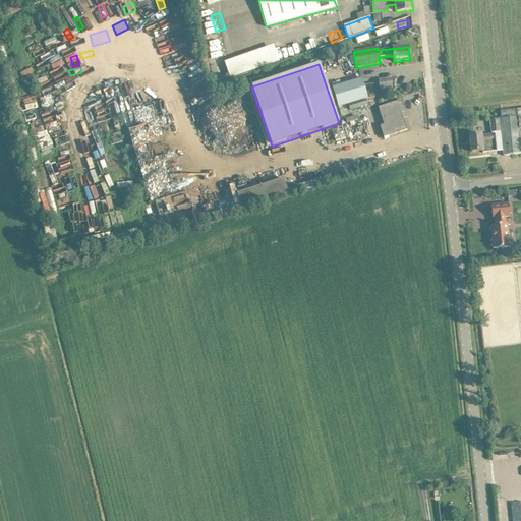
[(378,80),(379,90),(392,88),(391,78),(378,80)]
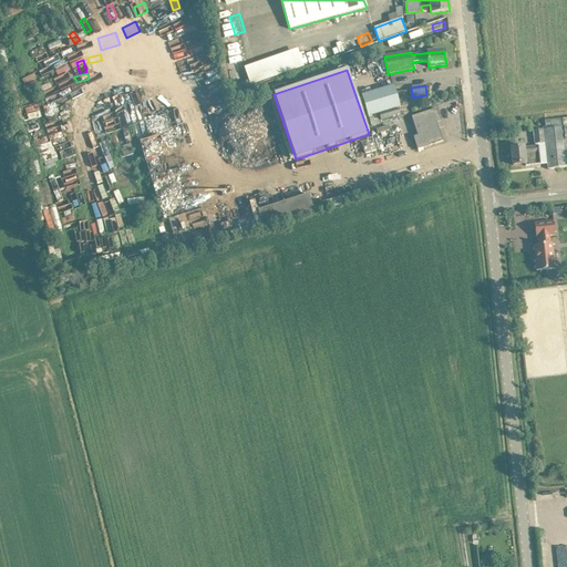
[(393,86),(383,90),(362,98),(366,111),(369,122),(371,127),(381,124),(380,121),(401,114),(400,107),(408,105),(406,91),(395,92),(393,86)]
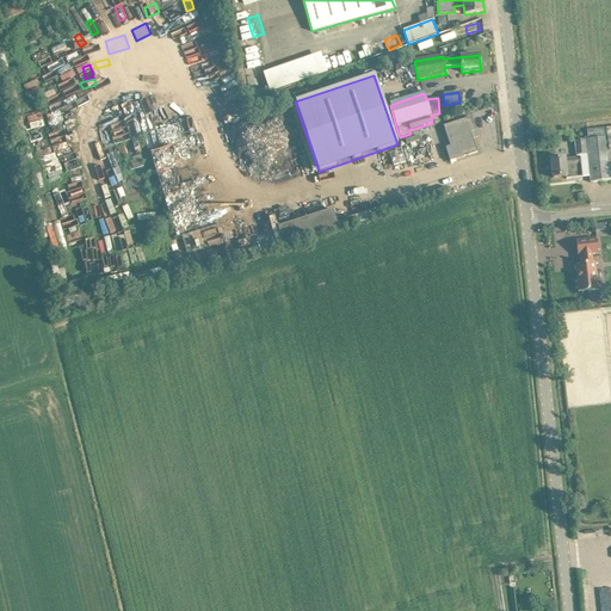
[(99,113),(92,116),(98,129),(105,127),(99,113)]
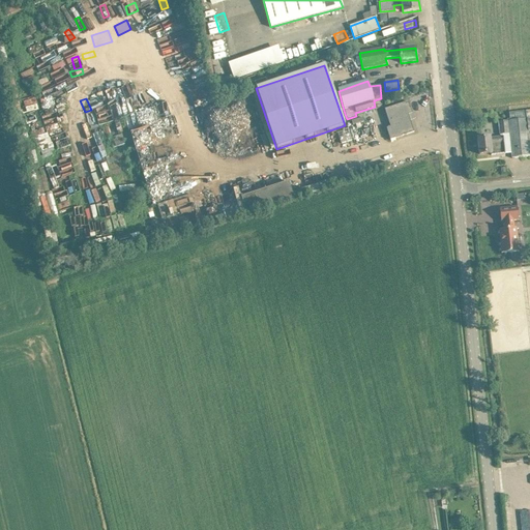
[(169,100),(159,107),(167,117),(176,111),(169,100)]
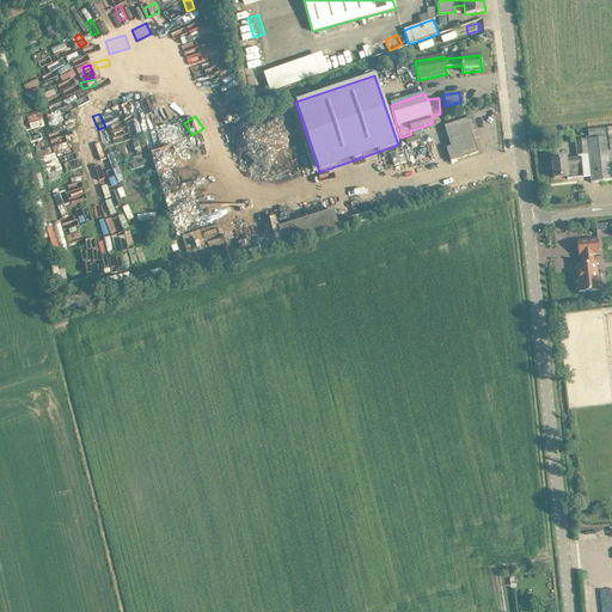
[(129,122),(134,135),(145,132),(140,117),(129,122)]
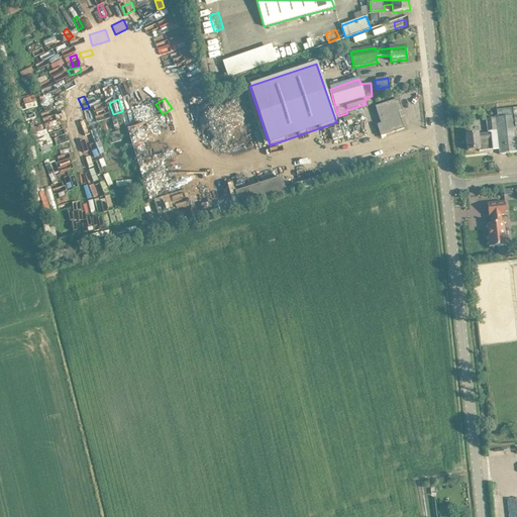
[(377,125),(378,127),(381,136),(404,129),(398,112),(402,111),(398,99),(375,107),(381,124),(377,125)]
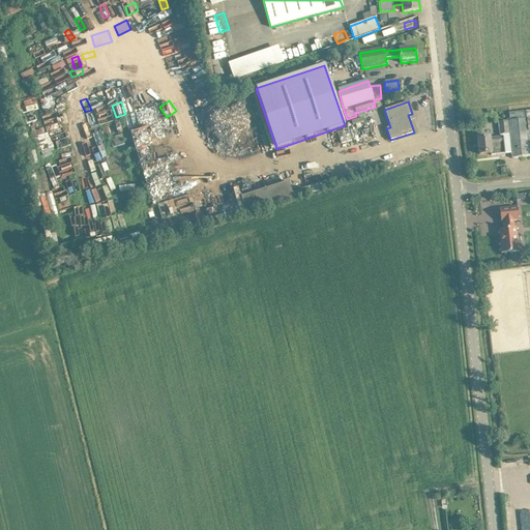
[(529,111),(509,114),(510,119),(526,117),(528,131),(529,131),(529,111)]
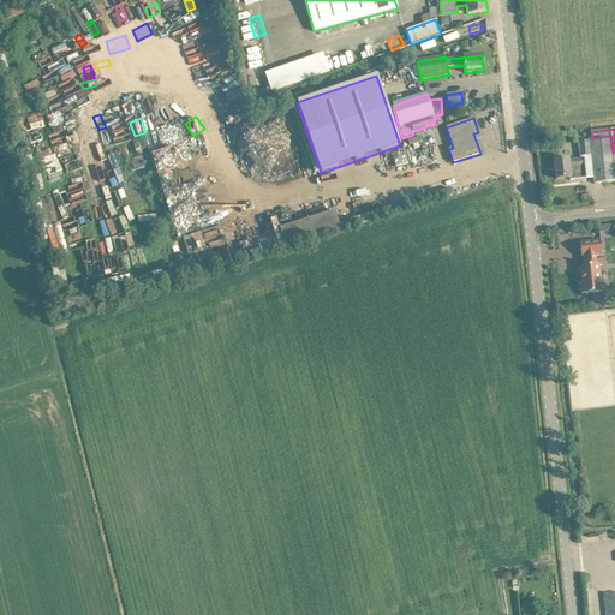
[(569,180),(593,178),(595,184),(614,181),(614,175),(611,138),(578,142),(579,156),(584,156),(584,159),(568,160),(568,159),(555,160),(556,179),(569,178),(569,180)]
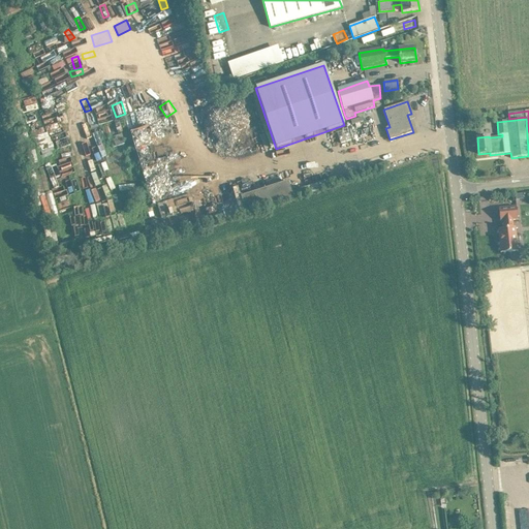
[(109,147),(103,148),(107,161),(112,160),(109,147)]
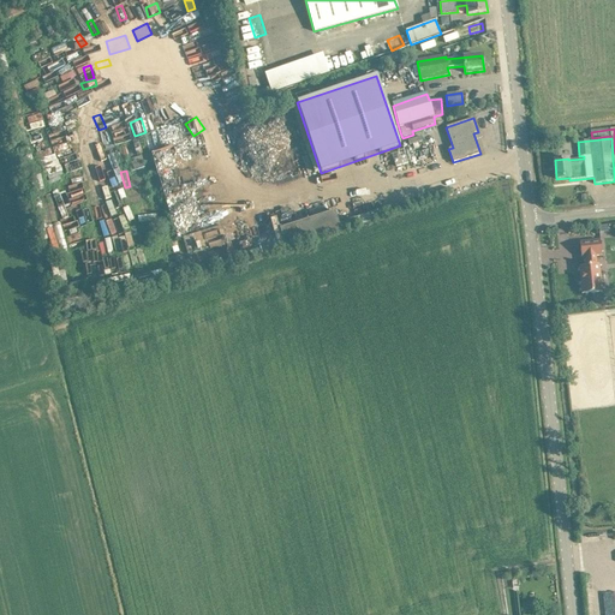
[(83,175),(76,177),(75,173),(65,174),(67,192),(84,190),(83,175)]
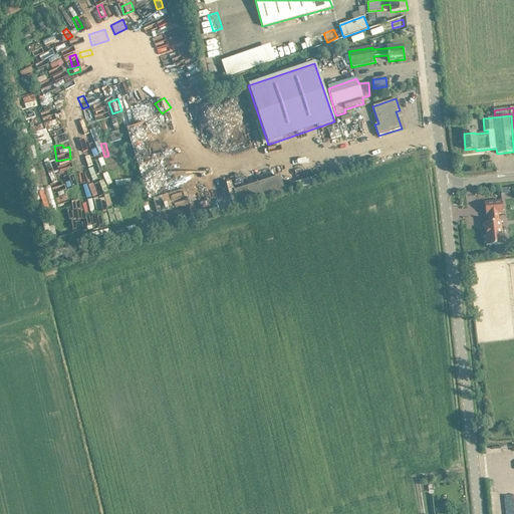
[(123,189),(122,183),(127,182),(126,170),(120,170),(121,176),(116,177),(117,190),(123,189)]
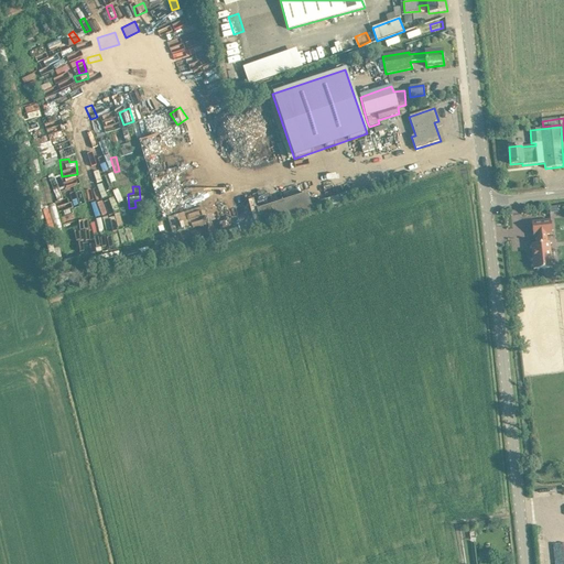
[(63,205),(53,207),(57,227),(67,225),(63,205)]
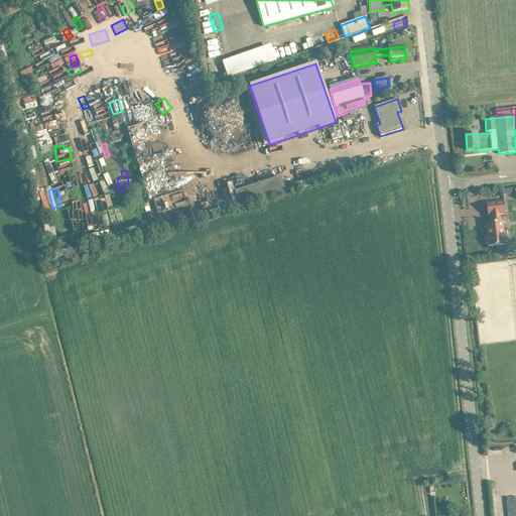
[(107,192),(110,201),(118,198),(114,189),(107,192)]
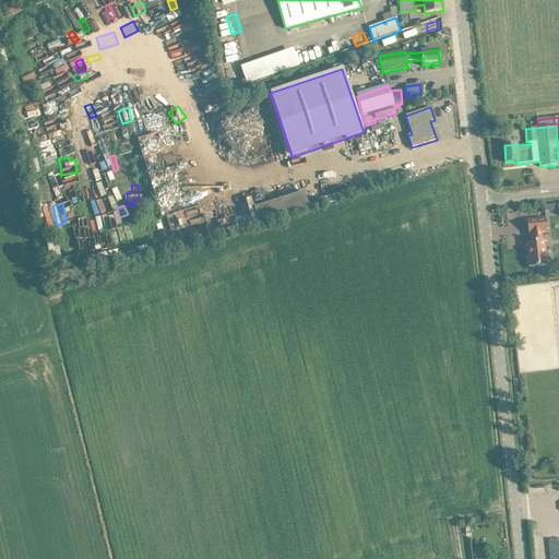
[(147,215),(150,221),(161,217),(157,205),(144,209),(146,215),(147,215)]
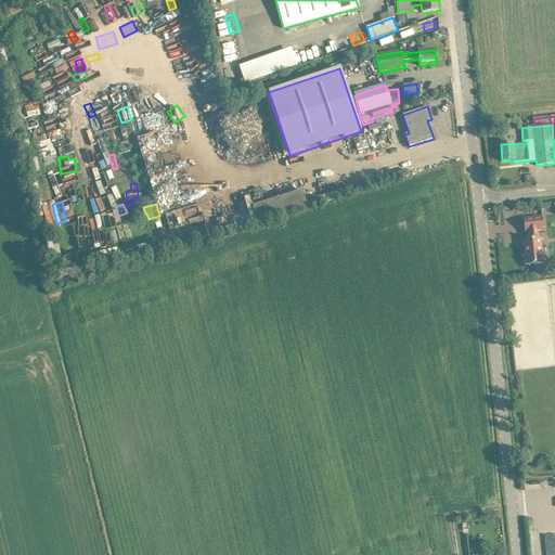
[(528,240),(523,241),(525,266),(543,263),(541,239),(539,239),(538,231),(543,231),(541,217),(523,219),(525,233),(528,232),(528,240)]
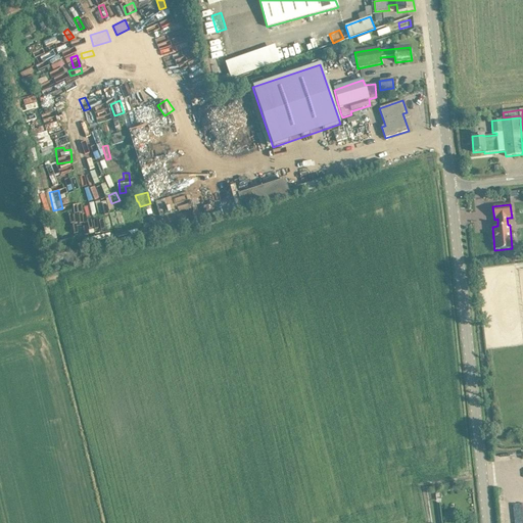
[(130,208),(120,211),(122,218),(131,216),(130,208)]
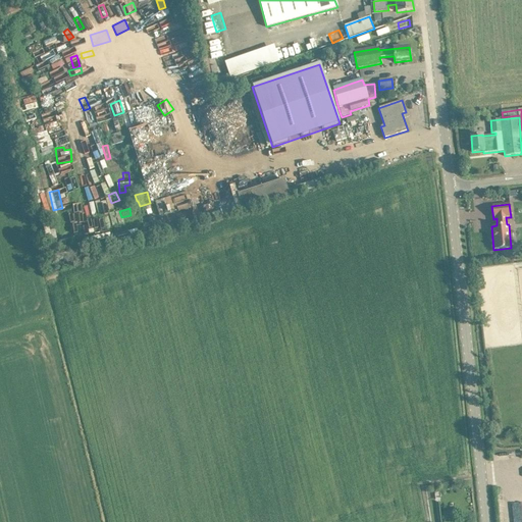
[(93,219),(88,220),(91,233),(96,231),(93,219)]
